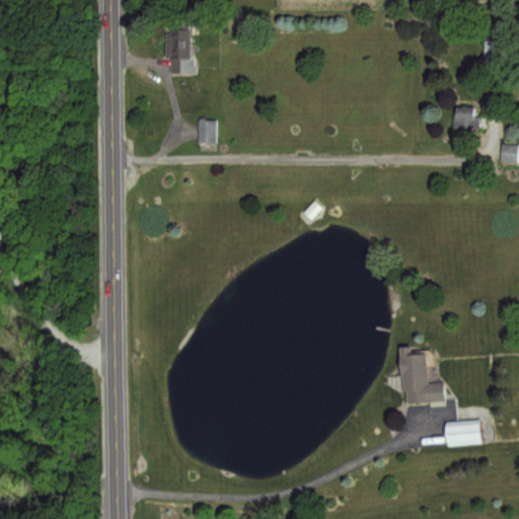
[(166,27),(192,28),(190,59),(195,59),(195,72),(169,71),(170,58),(165,58),(166,27)]
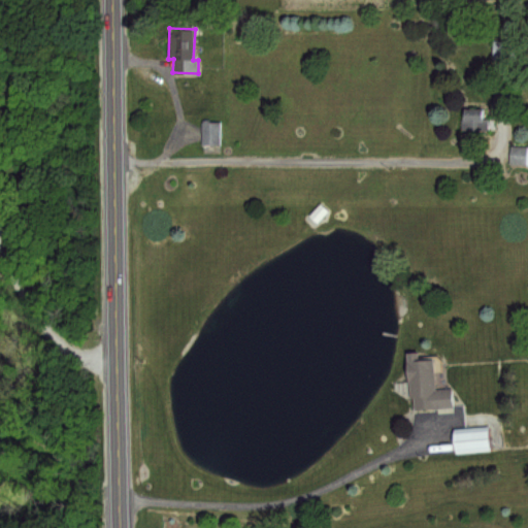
[(464,107),(483,108),(482,120),(494,120),(493,131),(463,129),(464,107)]
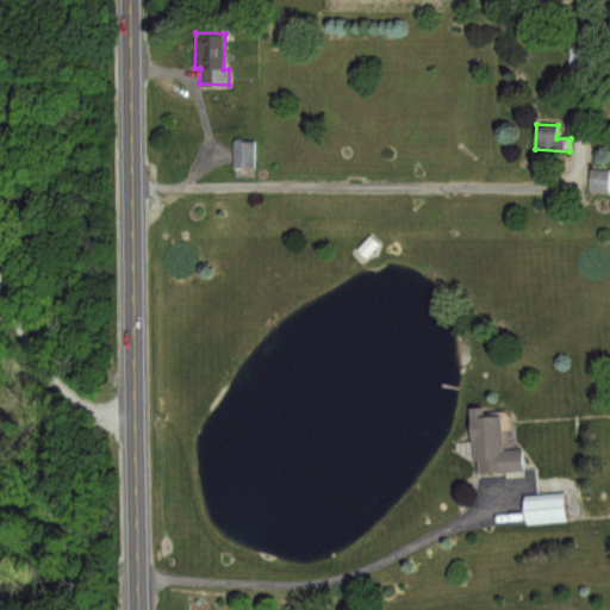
[(232,142),(254,141),(254,167),(232,168),(232,142)]
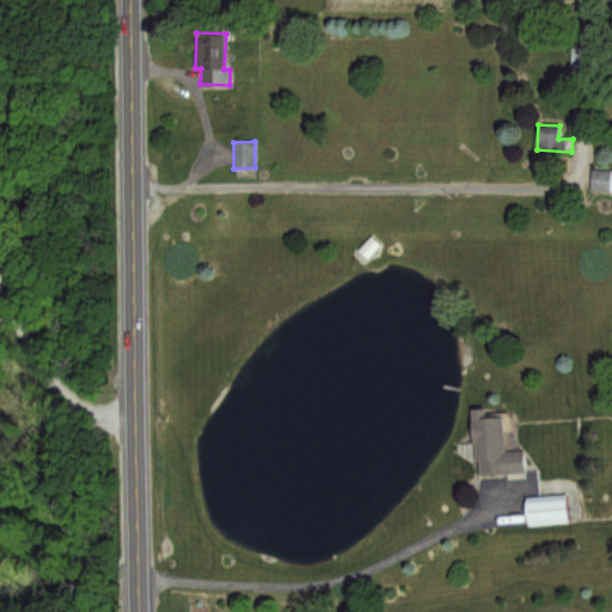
[(592,170),(611,171),(611,191),(591,190),(592,170)]
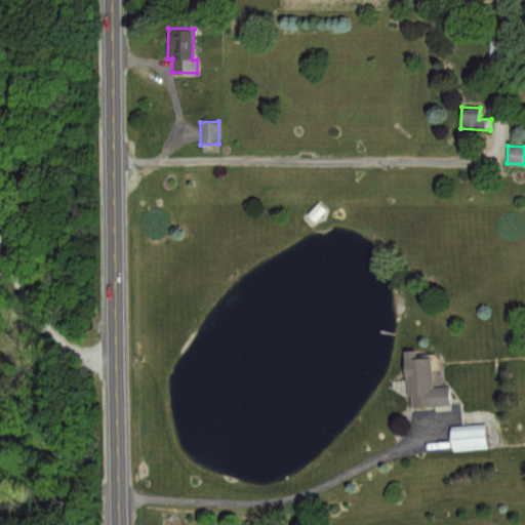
[(323,210),(317,203),(306,213),(313,220),(323,210)]
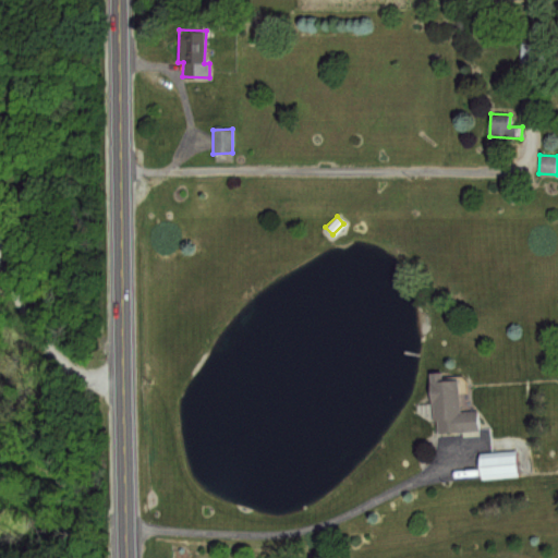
[(429,374),(441,374),(443,380),(457,380),(460,411),(477,411),(480,432),(438,435),(437,422),(432,422),(417,412),(416,403),(429,402),(429,374)]
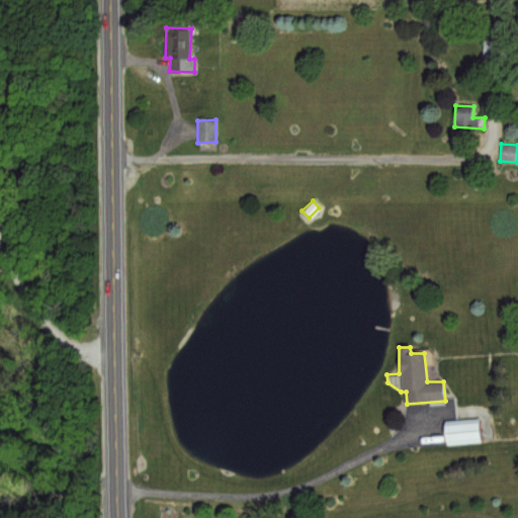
[(443,421),(477,418),(480,441),(446,445),(443,421)]
